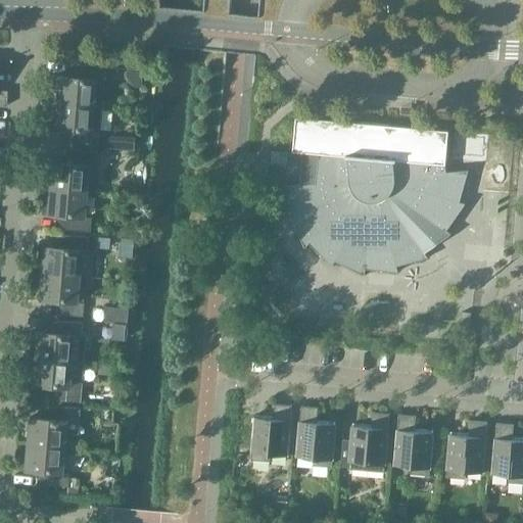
[(57,89),(56,103),(92,106),(94,81),(103,82),(104,67),(79,65),(78,79),(53,77),(52,89),(57,89)]
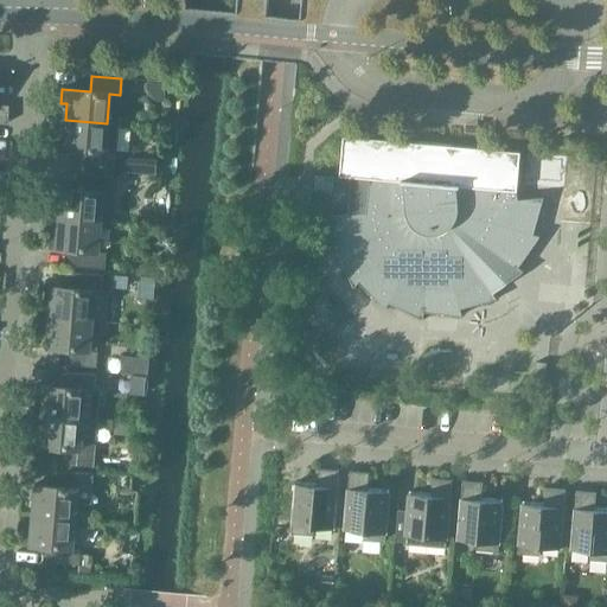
[(164,84),(146,83),(145,90),(155,102),(163,102),(164,84)]
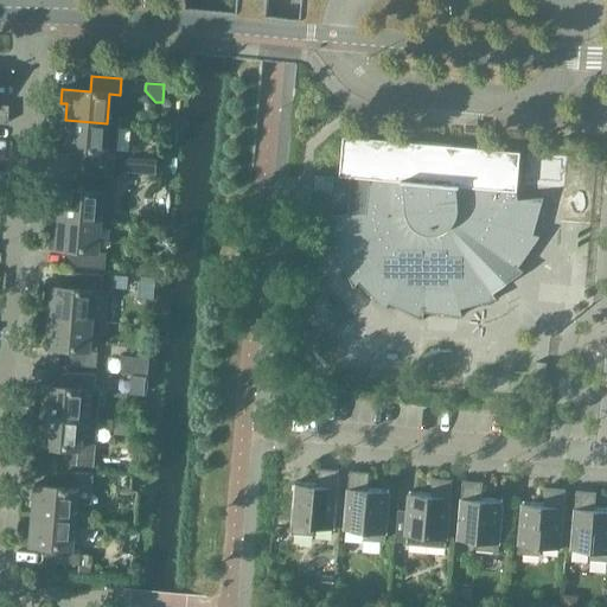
[(107,123),(65,120),(64,136),(58,136),(57,151),(84,153),(83,168),(113,171),(116,125),(107,123)]
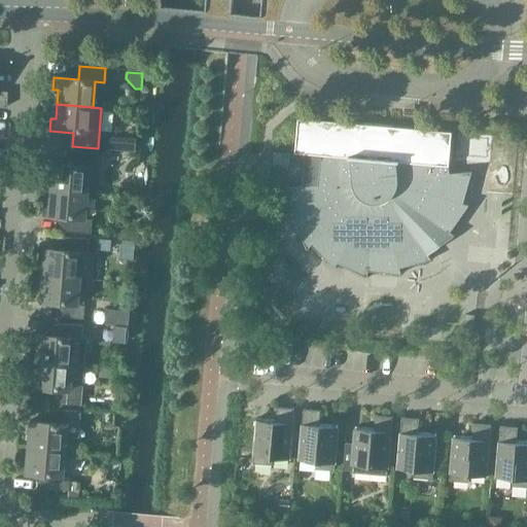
[(304,187),(285,188),(288,223),(294,220),(308,250),(312,246),(336,270),(339,265),(369,278),(369,272),(401,275),(400,269),(432,260),(428,254),(438,247),(440,248),(455,237),(451,233),(469,206),(463,205),(472,173),(450,175),(450,168),(450,167),(450,159),(452,133),(297,119),(294,154),(300,154),(306,155),(304,187)]
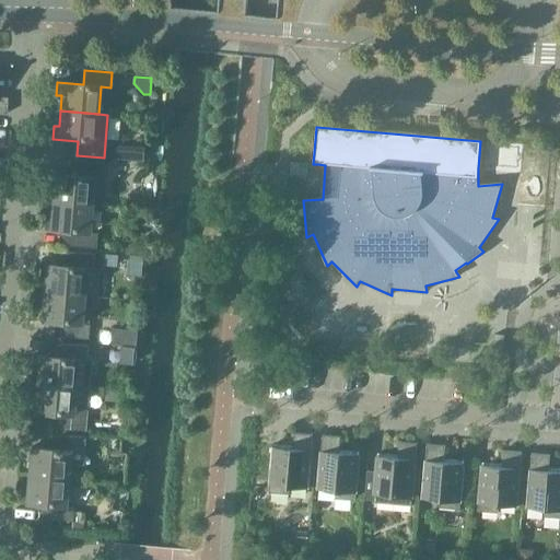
[(480,141),(478,168),(522,172),(520,205),(546,207),(552,208),(557,152),(524,150),(525,139),(481,136),(480,141)]
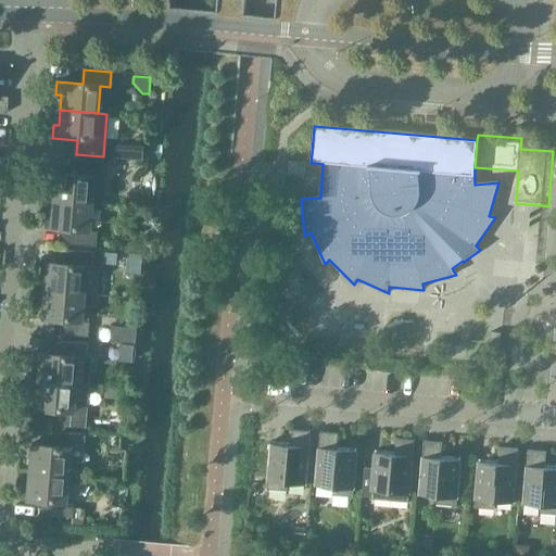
[(52,201),(90,204),(103,205),(105,177),(101,177),(102,163),(76,161),(74,175),(54,173),(52,201)]
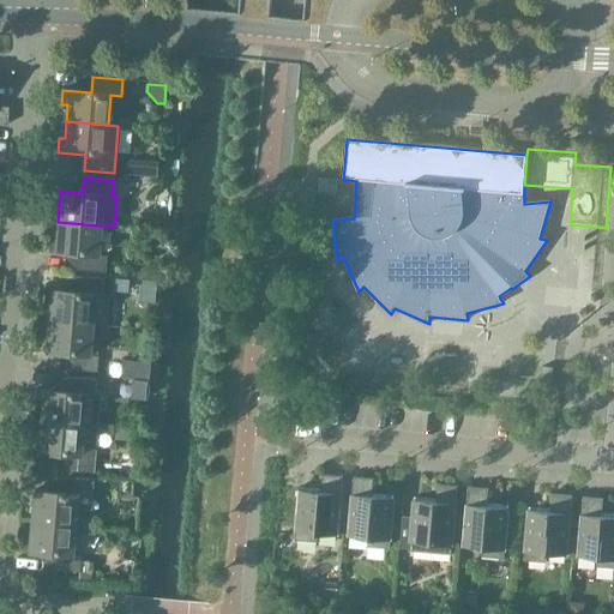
[(100,226),(58,222),(55,239),(50,238),(49,252),(77,254),(76,270),(106,272),(107,257),(97,256),(100,226)]
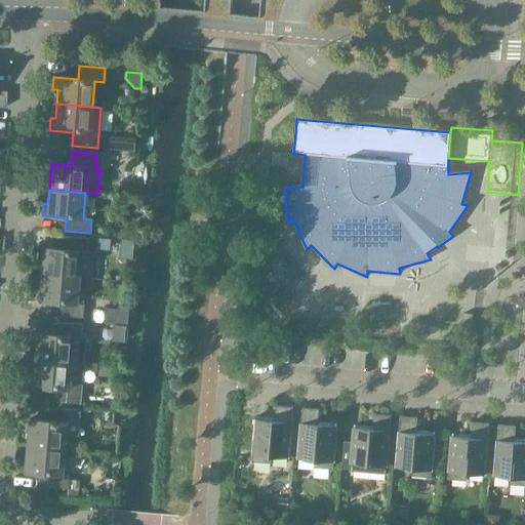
[(41,275),(78,278),(90,279),(92,253),(88,252),(89,239),(64,237),(63,250),(44,248),(39,248),(38,260),(43,260),(41,275)]
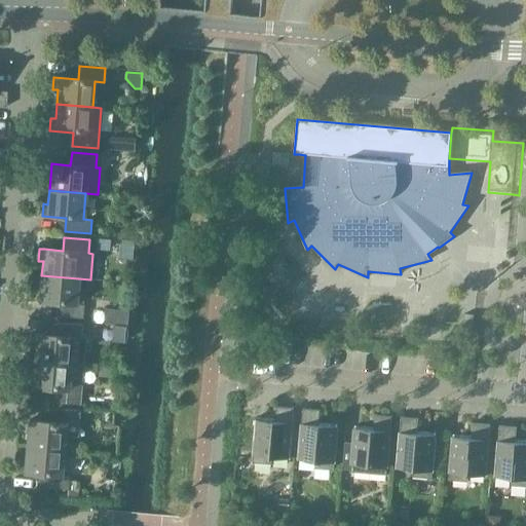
[(78,278),(41,275),(39,302),(59,304),(58,316),(82,320),(84,306),(76,305),(78,278)]
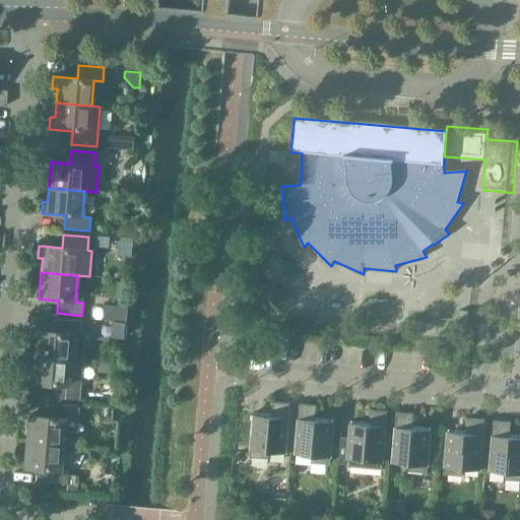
[(458,327),(468,328),(469,312),(460,311),(458,327)]
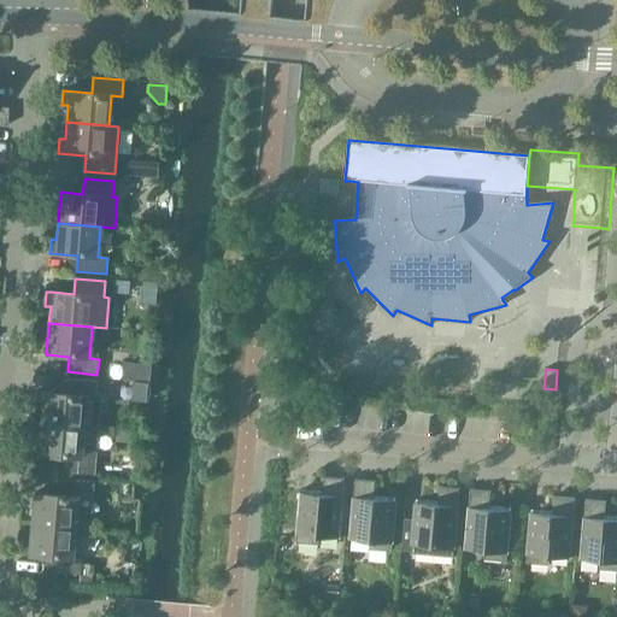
[(41,407),(40,424),(97,429),(99,398),(95,398),(97,382),(66,380),(65,394),(37,392),(36,406),(41,407)]
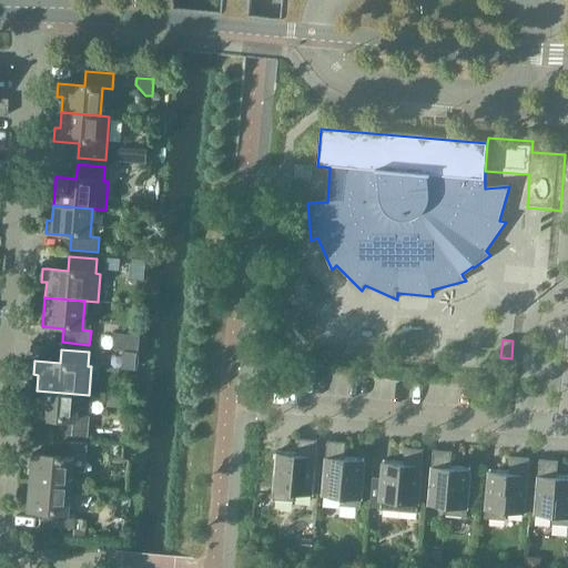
[(89,395),(37,391),(36,405),(30,405),(29,418),(56,421),(53,435),(85,437),(89,395)]
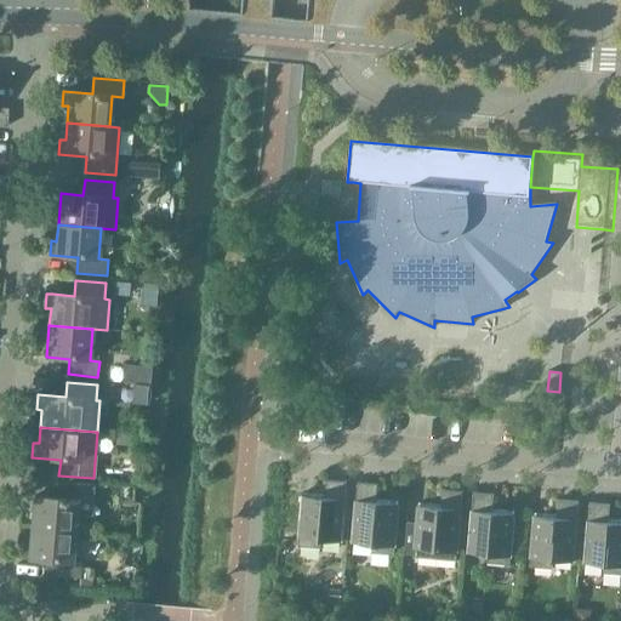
[(298,547),(320,550),(322,541),(342,542),(347,482),(328,480),(325,495),(303,494),(298,547)]
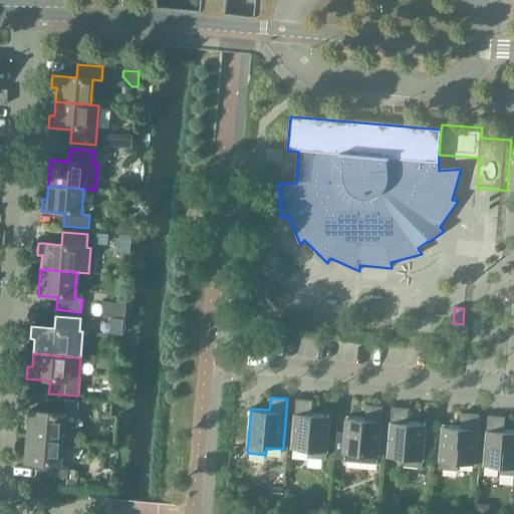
[(26,437),(61,440),(70,441),(73,416),(75,416),(76,403),(48,400),(47,413),(28,411),(26,437)]
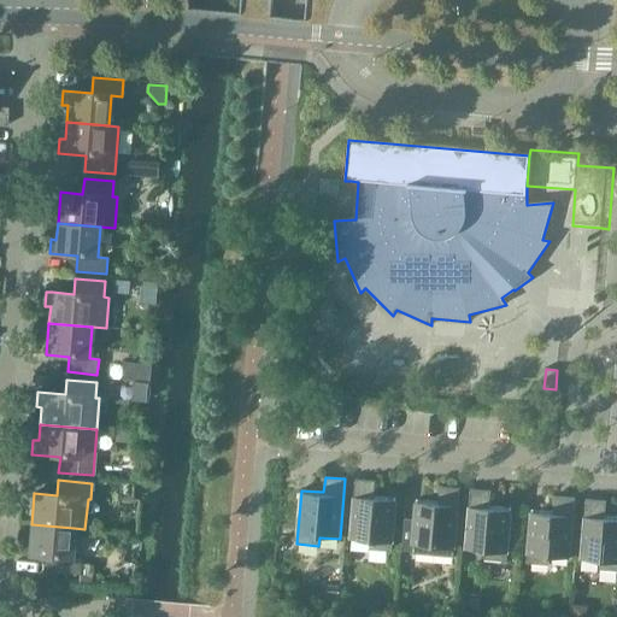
[(351,540),(371,541),(370,551),(392,552),(397,499),(375,497),(376,481),(356,480),(351,540)]
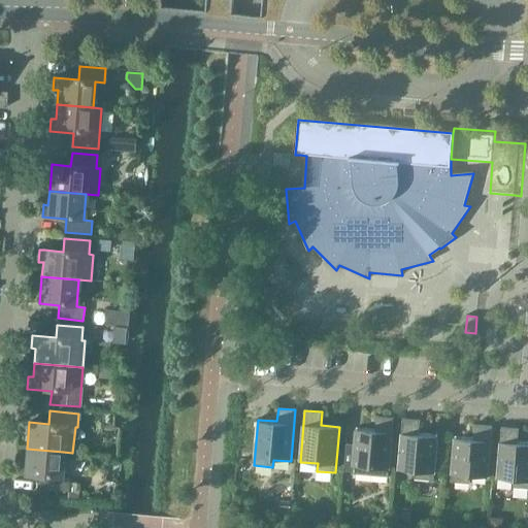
[(394,418),(376,417),(375,430),(357,428),(355,446),(347,444),(344,471),(353,472),(353,474),(371,475),(389,477),(389,469),(394,418)]
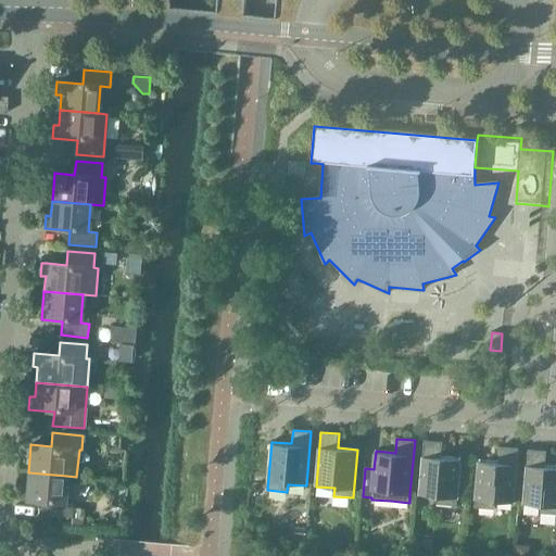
[(441,456),(442,443),(425,441),(419,495),(438,497),(438,505),(457,507),(460,458),(441,456)]
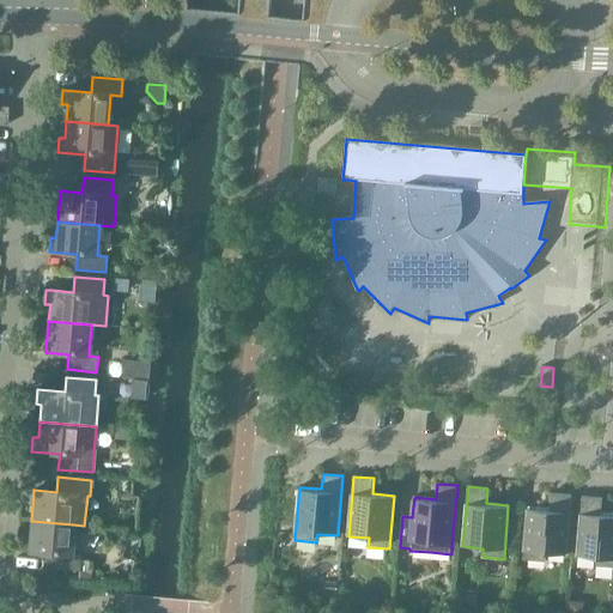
[(525,560),(545,563),(546,553),(566,556),(571,496),(552,493),(551,509),(528,507),(525,560)]
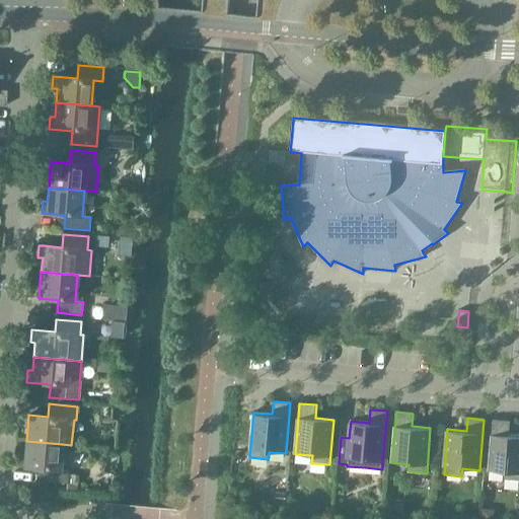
[(505,479),(518,480),(518,435),(509,435),(510,422),(494,421),(489,470),(506,472),(505,479)]
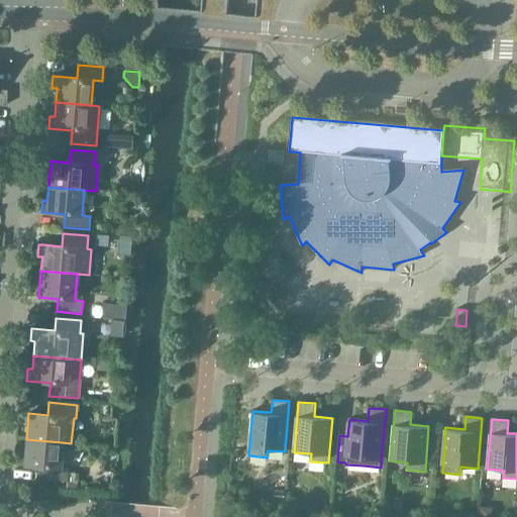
[(29,467),(42,468),(41,480),(55,482),(67,483),(68,469),(60,469),(62,442),(26,439),(25,453),(20,453),(19,466),(24,466),(29,467)]
